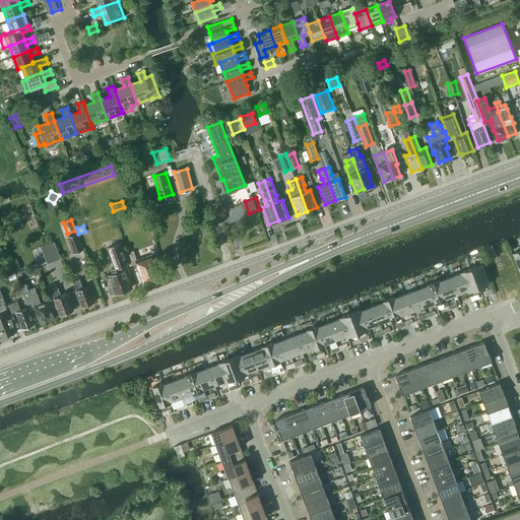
[(77,234),(67,238),(72,254),(83,250),(77,234)]
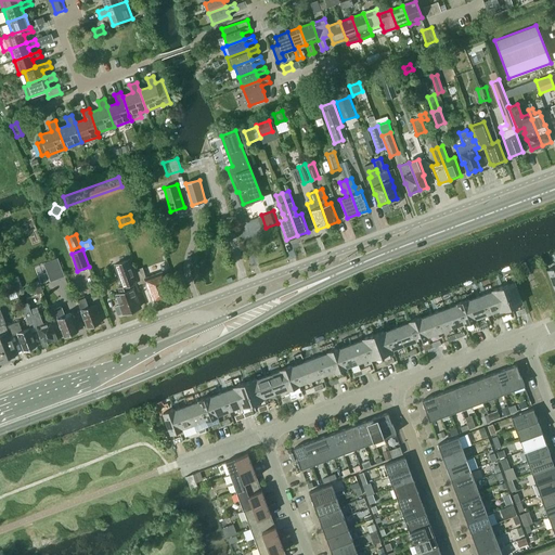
[(65,275),(57,257),(48,261),(55,279),(65,275)]
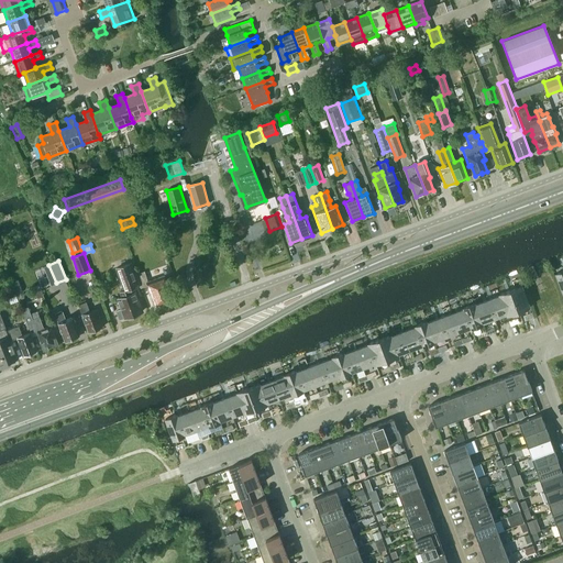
[(118,299),(122,311),(118,313),(120,319),(142,311),(135,293),(132,294),(130,288),(128,289),(127,288),(139,284),(131,264),(118,268),(125,290),(120,293),(122,297),(118,299)]
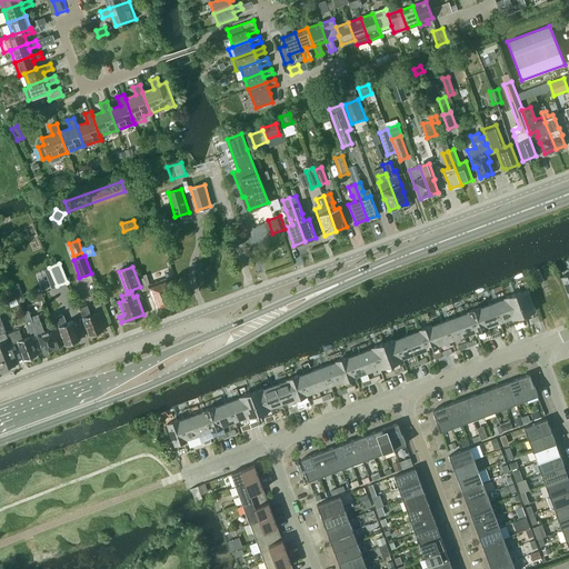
[(158,309),(175,303),(166,279),(150,285),(146,275),(139,278),(143,290),(150,288),(158,309)]
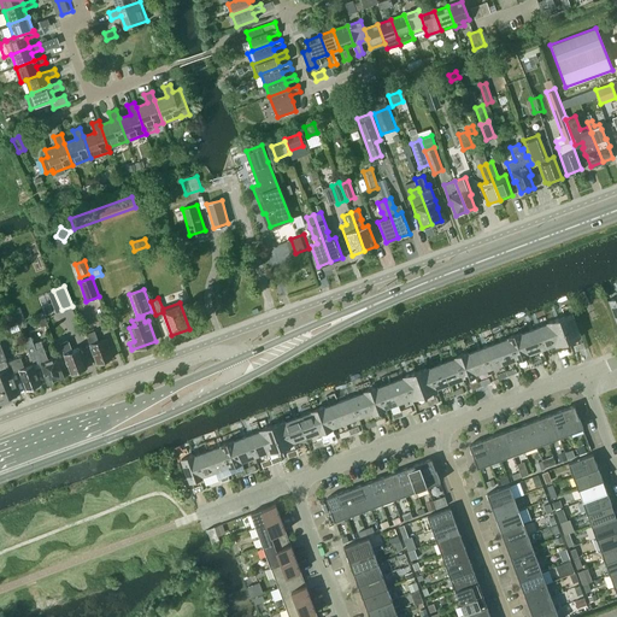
[(573,313),(559,318),(569,340),(581,336),(573,313)]
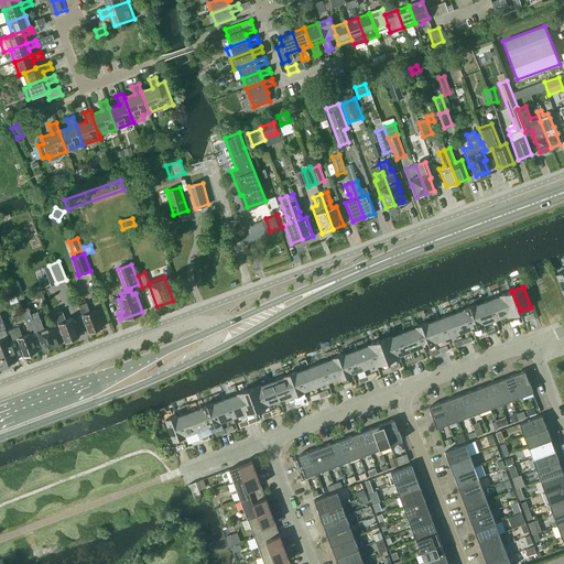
[(520,311),(511,291),(500,295),(500,296),(508,314),(508,315),(520,311)]
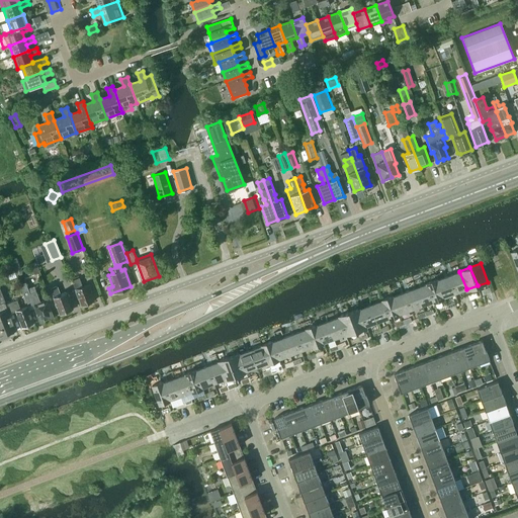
[(466,288),(459,272),(449,276),(455,292),(466,288)]
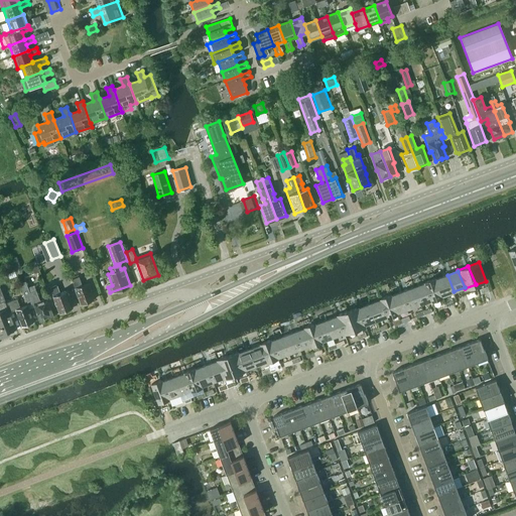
[(454,291),(447,275),(436,279),(442,295),(454,291)]
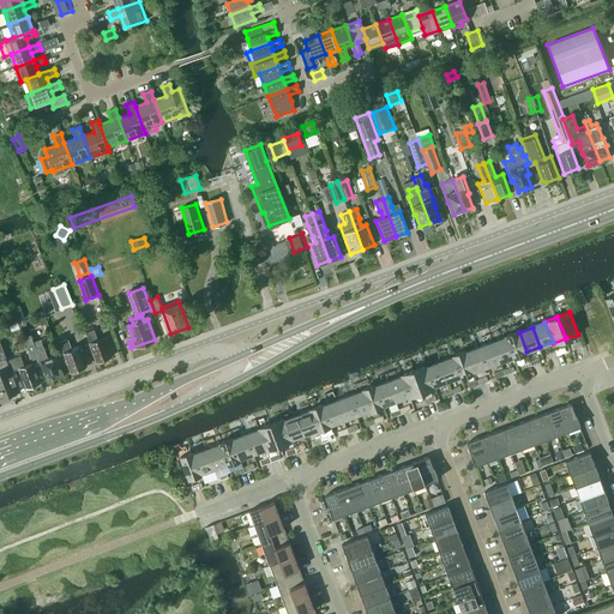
[(97,362),(113,356),(106,336),(98,339),(94,329),(86,332),(97,362)]
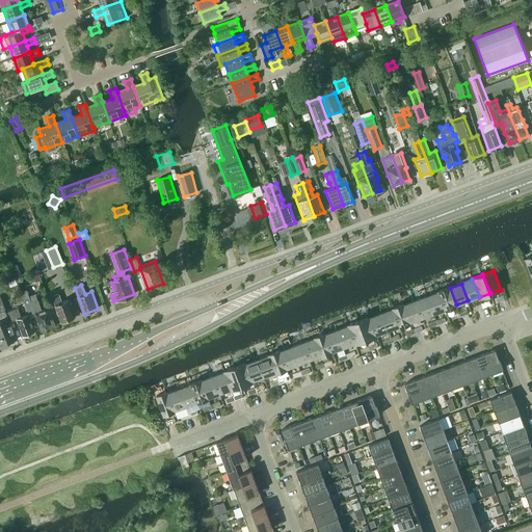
[(456,304),(450,288),(449,287),(437,291),(439,292),(445,309),(445,311),(456,306),(456,304)]
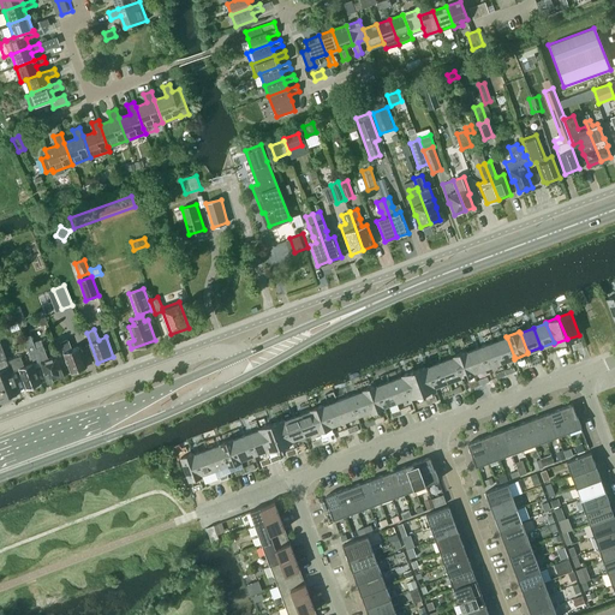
[(43,345),(42,346),(40,340),(34,341),(31,334),(24,338),(34,363),(40,362),(47,381),(64,375),(57,354),(48,358),(43,345)]
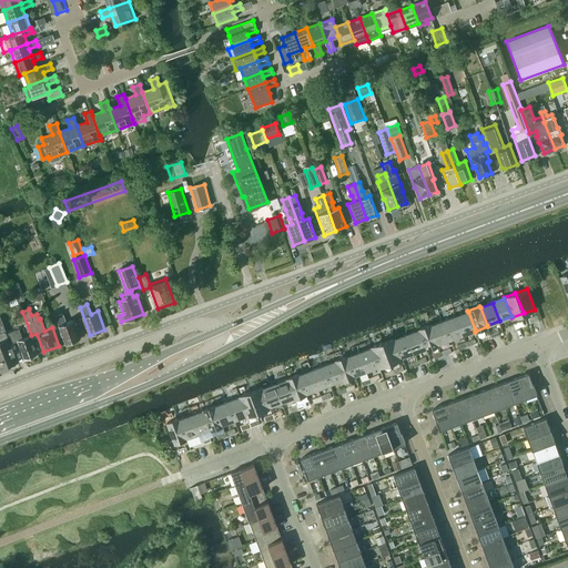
[(468,312),(456,316),(463,335),(475,330),(468,312)]
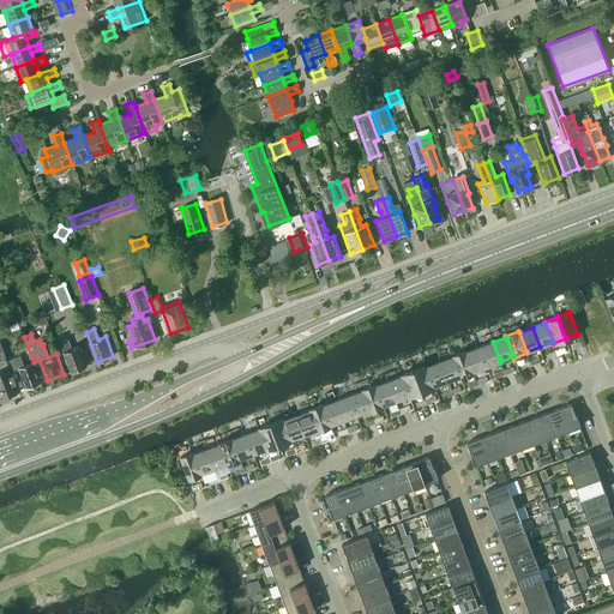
[(0,398),(19,392),(12,372),(7,360),(0,338),(0,398)]
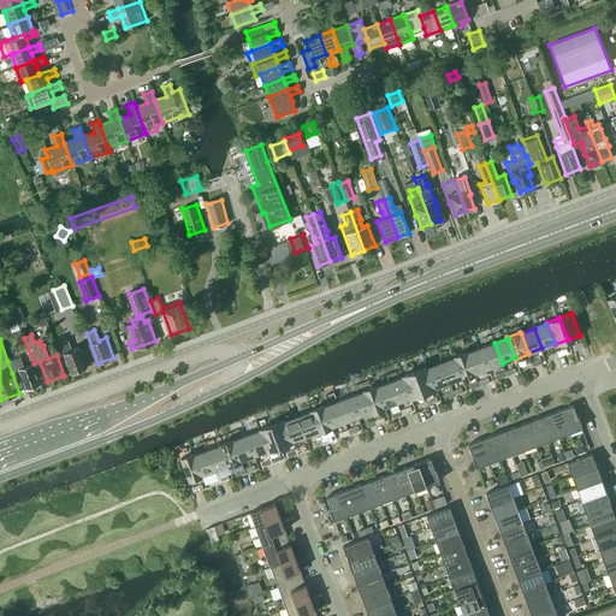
[(71,372),(87,367),(80,347),(72,349),(69,339),(60,342),(71,372)]
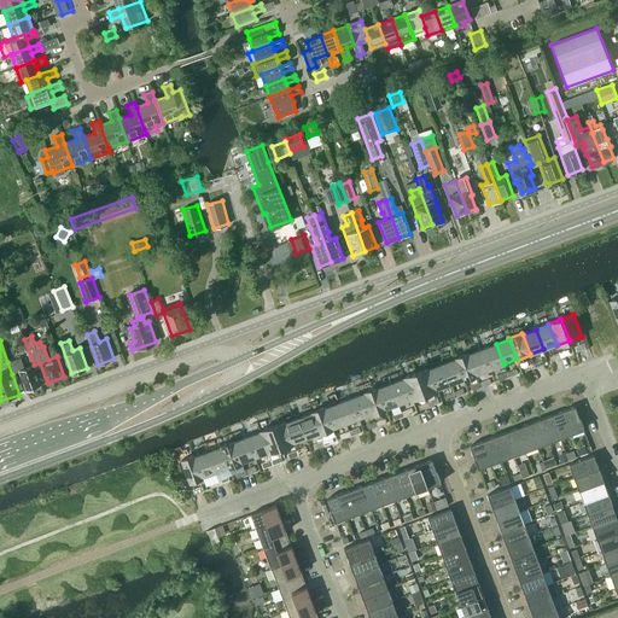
[(496,344),(483,349),(490,369),(503,365),(496,344)]
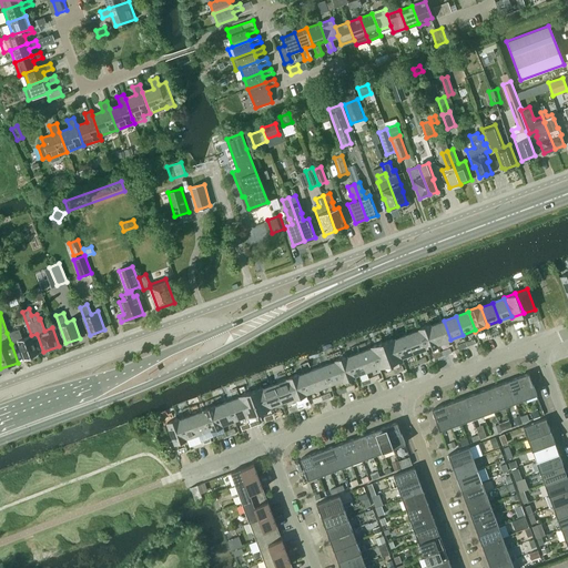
[(444,321),(432,325),(438,344),(450,340),(444,321)]
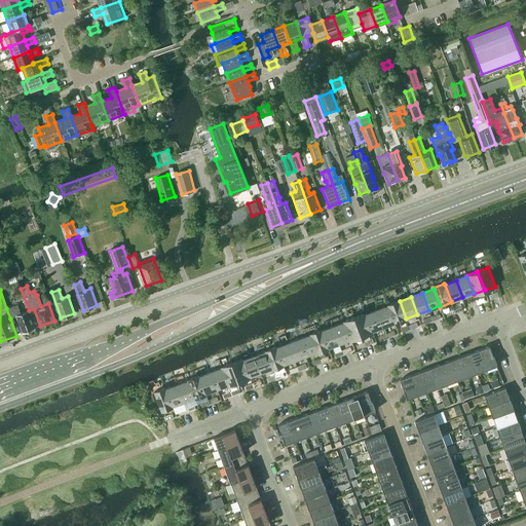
[(388,305),(395,323),(396,324),(406,320),(406,318),(400,301),(399,300),(388,304),(388,305)]
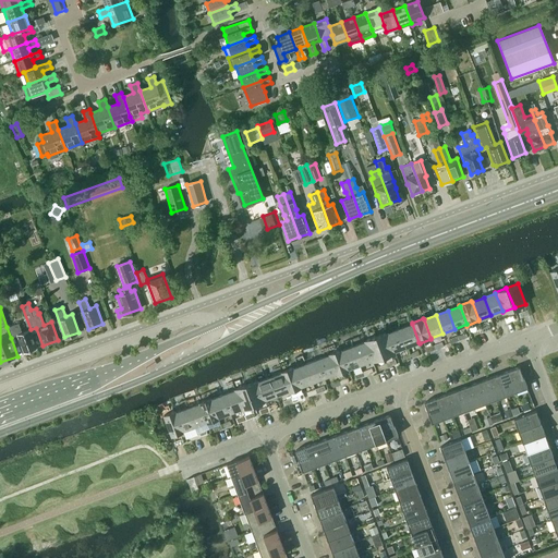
[(7,327),(11,338),(16,336),(19,341),(20,340),(24,352),(37,348),(29,329),(23,332),(19,323),(7,327)]
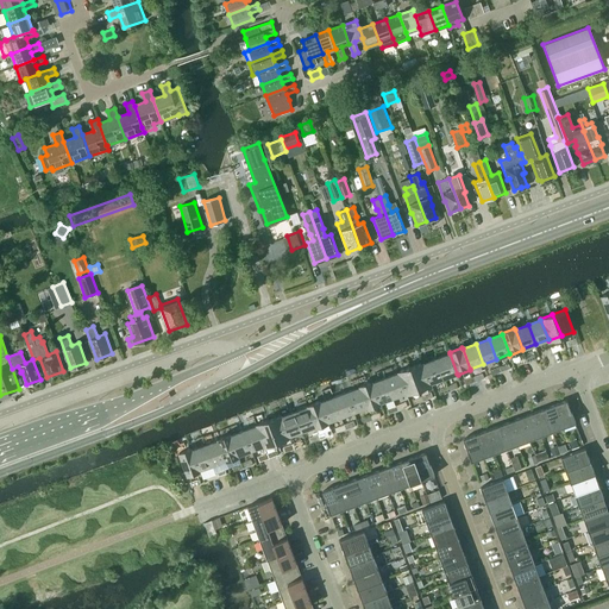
[(450,353),(437,358),(444,378),(457,374),(450,353)]
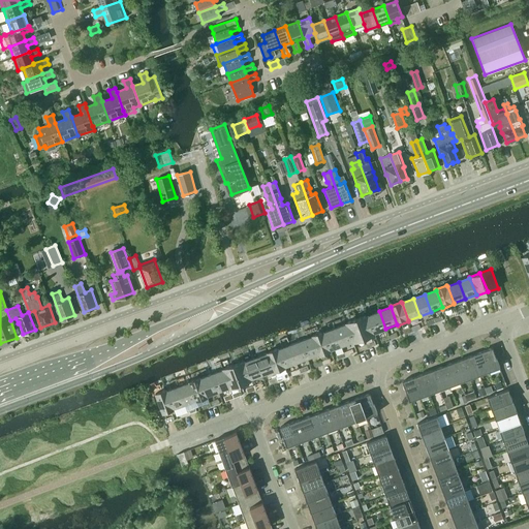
[(379,311),(368,315),(374,333),(385,329),(379,311)]
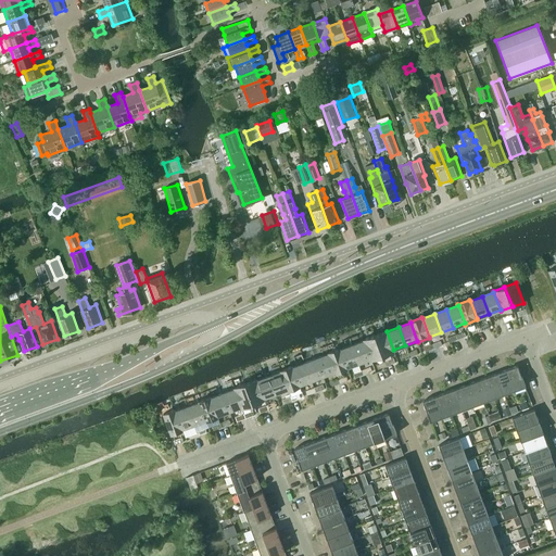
[(387,330),(375,335),(382,355),(394,351),(393,350),(387,331),(387,330)]
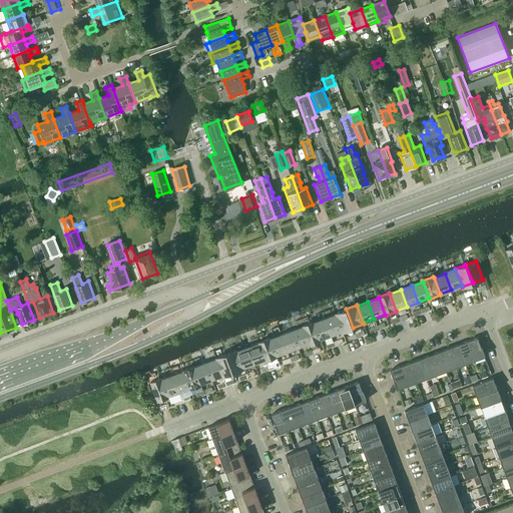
[(336,313),(336,314),(342,331),(343,332),(353,328),(346,309),(336,313)]
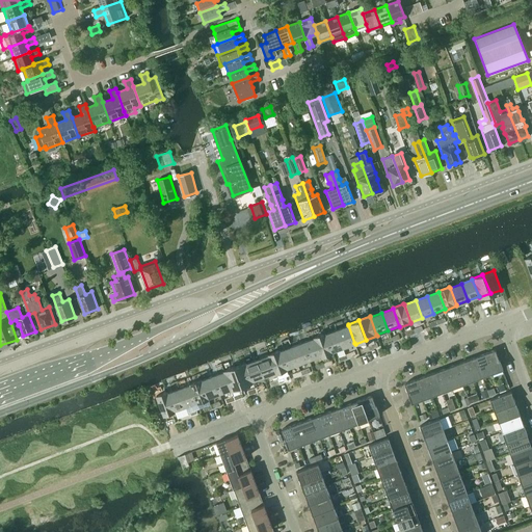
[(337,329),(344,347),(354,343),(348,325),(337,329)]
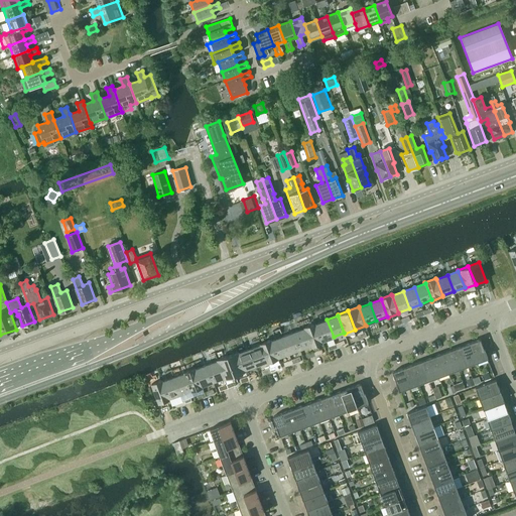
[(327,319),(315,324),(323,341),(334,337),(327,319)]
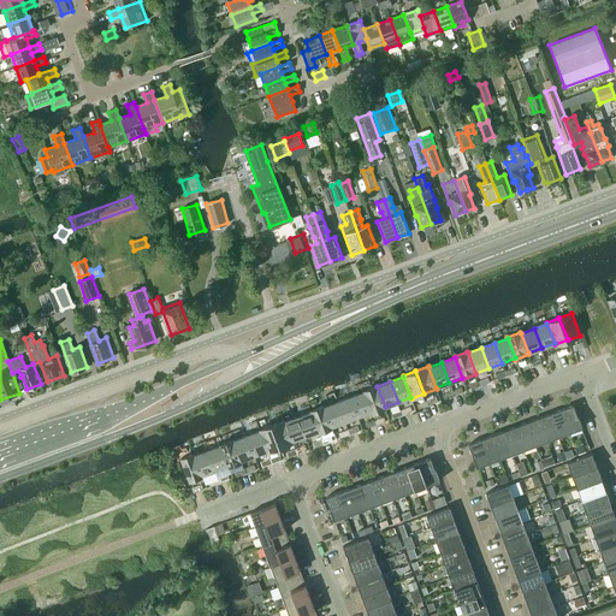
[(365,391),(372,412),(372,413),(385,408),(385,407),(377,386),(377,385),(363,390),(365,391)]
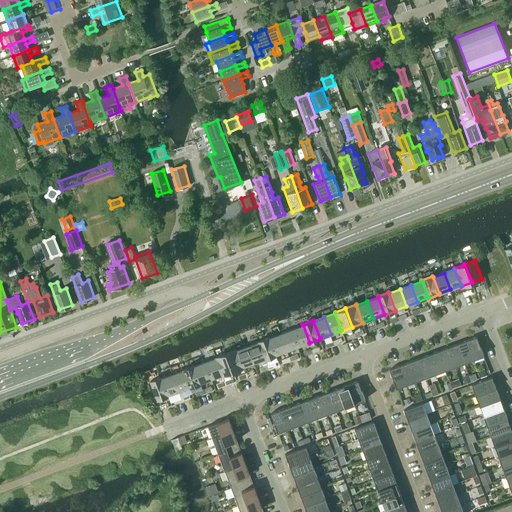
[(303,325),(292,329),(298,346),(309,342),(303,325)]
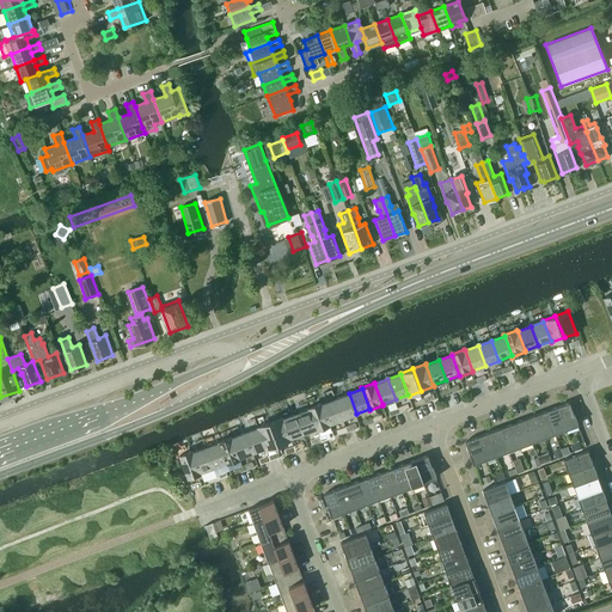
[(349,393),(336,398),(343,418),(356,414),(349,393)]
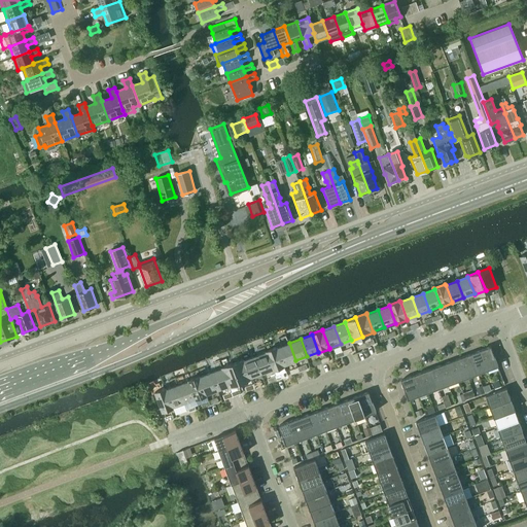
[(289,343),(278,347),(284,364),(295,360),(289,343)]
